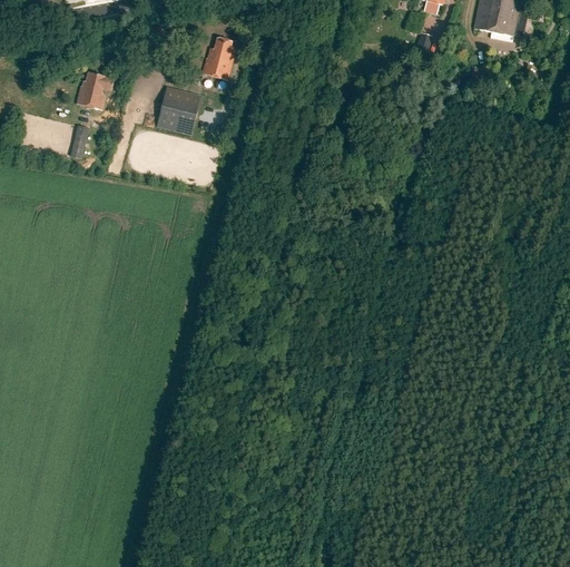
[(426,0),(423,10),(436,13),(440,3),(443,5),(444,0),(426,0)]
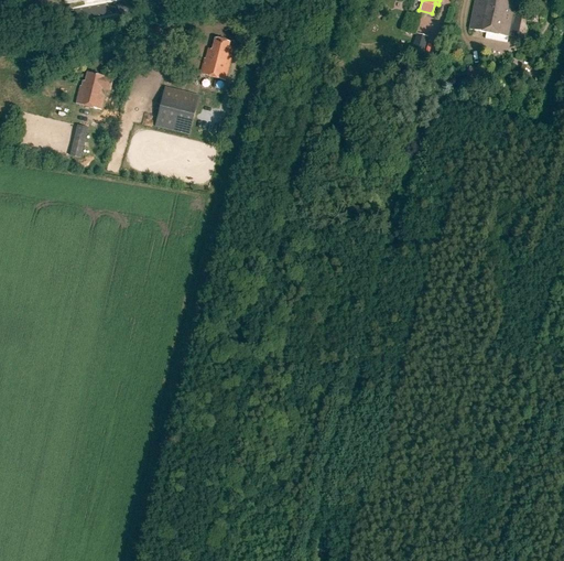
[(474,0),(469,27),(508,34),(518,35),(522,13),(512,12),(514,0),(474,0)]
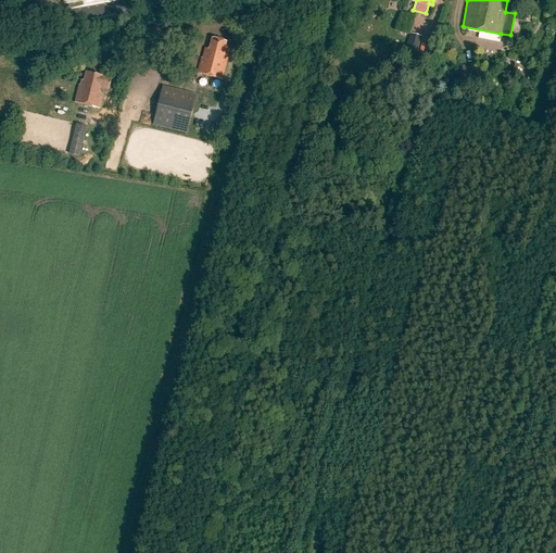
[(415,15),(401,11),(399,21),(413,25),(415,15)]
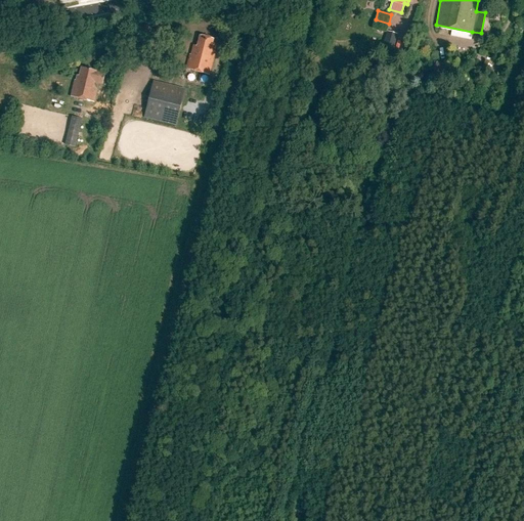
[(387,29),(383,43),(394,46),(398,32),(387,29)]
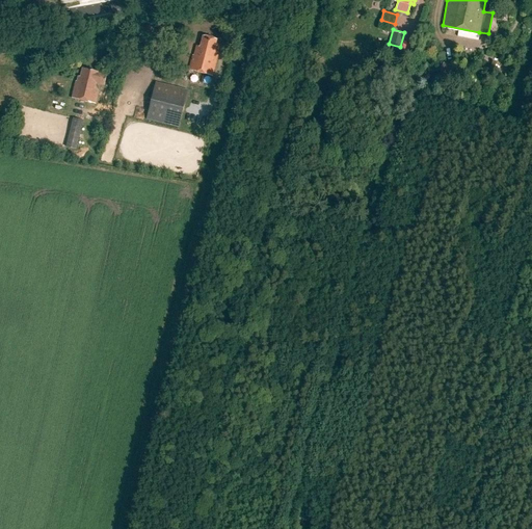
[(216,42),(217,37),(203,33),(201,45),(196,44),(194,53),(193,53),(189,68),(212,74),(220,43),(216,42)]
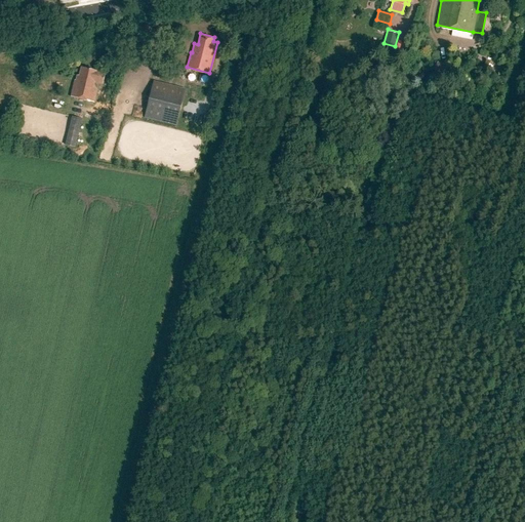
[(75,78),(71,94),(94,101),(97,88),(94,83),(94,81),(103,83),(106,72),(81,66),(79,74),(77,73),(76,78),(75,78)]
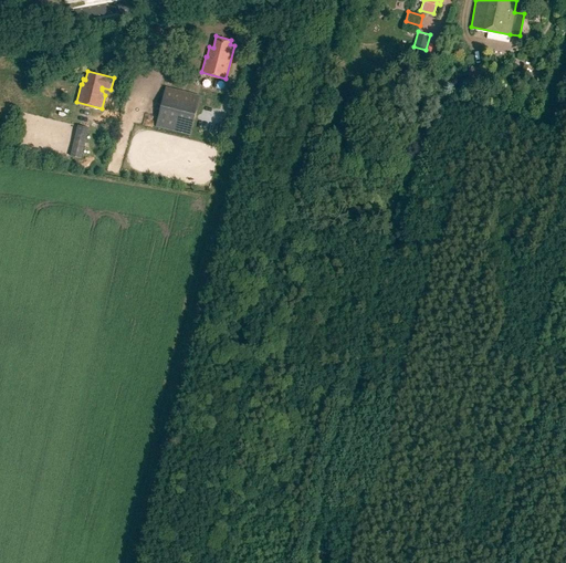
[(200,94),(166,85),(156,124),(190,133),(200,94)]
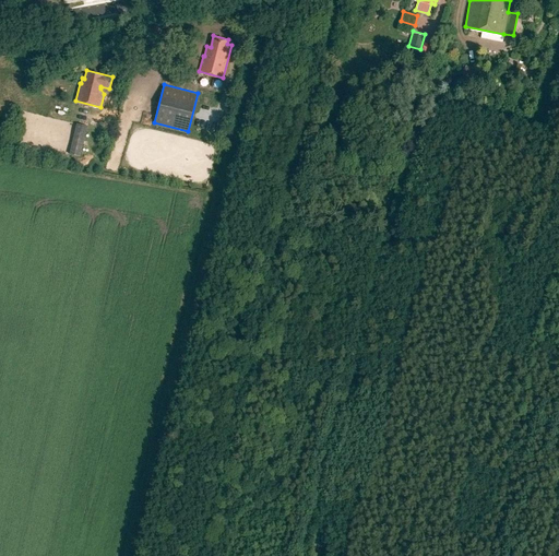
[(80,155),(87,125),(76,122),(69,152),(80,155)]
